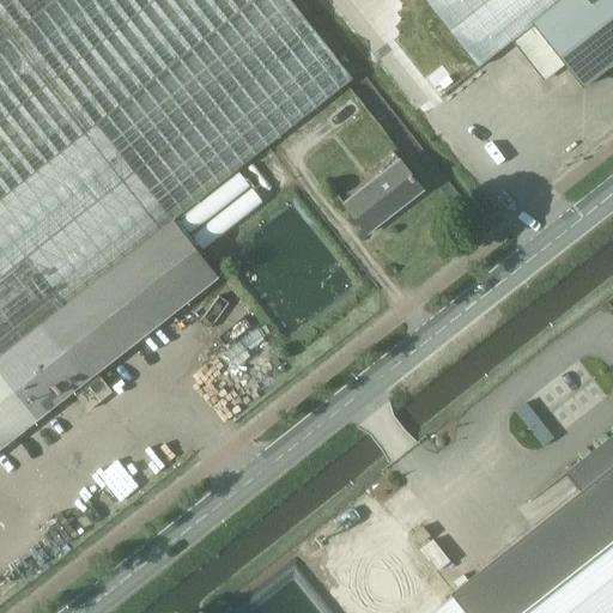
[(0,0),(0,357),(174,220),(352,78),(290,0),(0,0)]
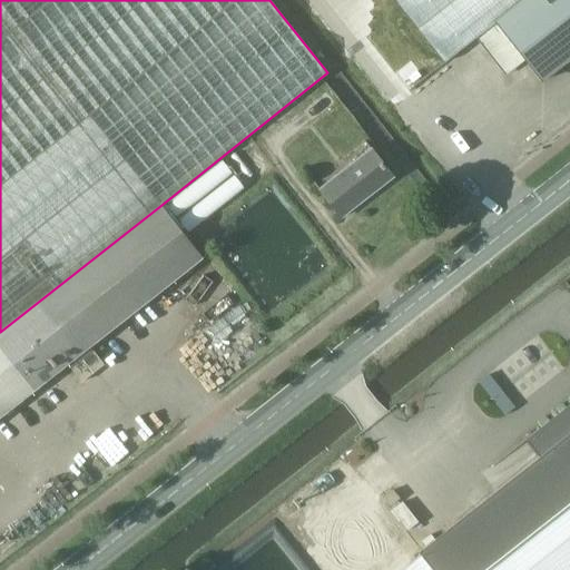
[(395,0),(445,62),(475,39),(495,22),(523,0),(395,0)]
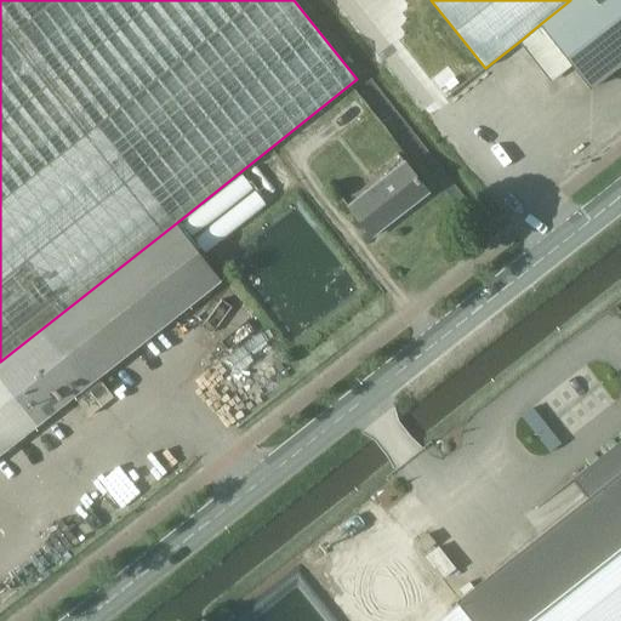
[(620,0),(570,0),(540,24),(592,90),(620,66),(620,0)]
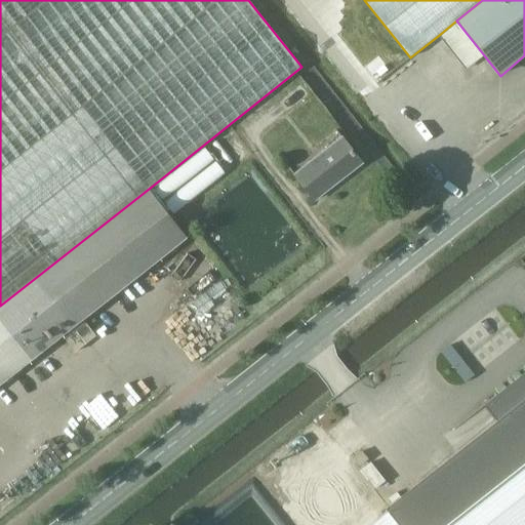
[(286,113),(309,95),(301,85),(278,104),(286,113)]
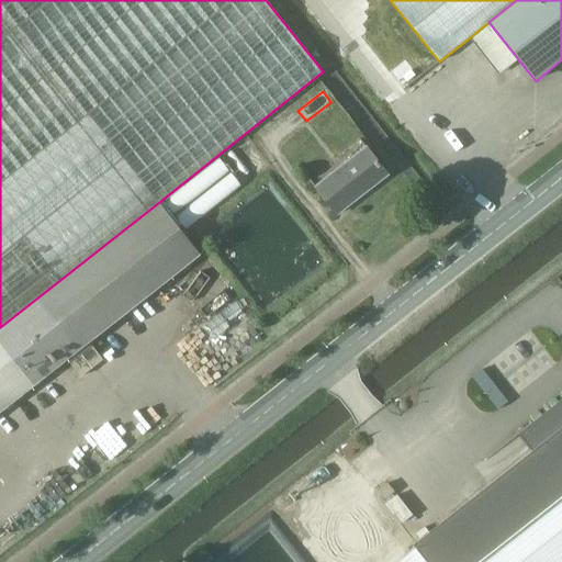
[(366,147),(315,186),(335,212),(386,173),(366,147)]
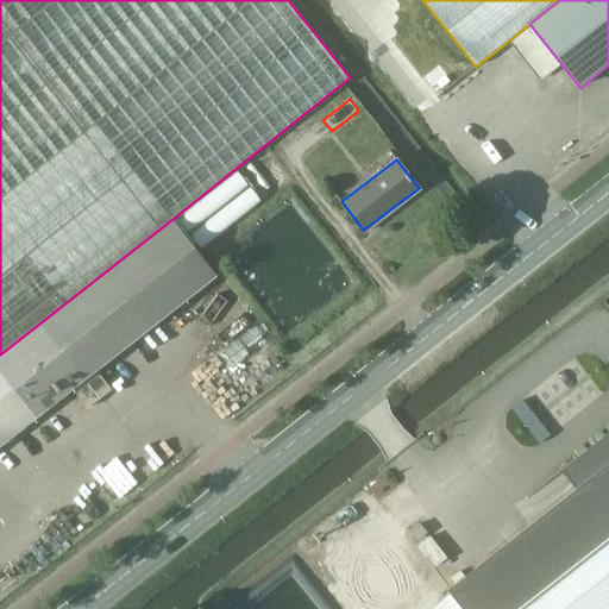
[(0,355),(0,449),(218,277),(173,219),(0,355)]
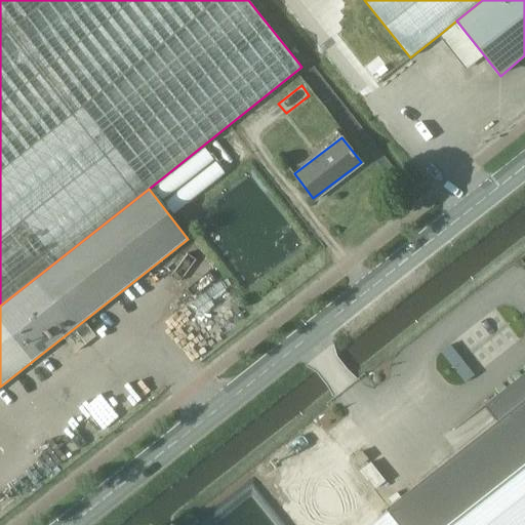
[(398,524),(446,524),(524,463),(524,372),(484,405),(496,421),(386,509),(388,512),(398,524)]
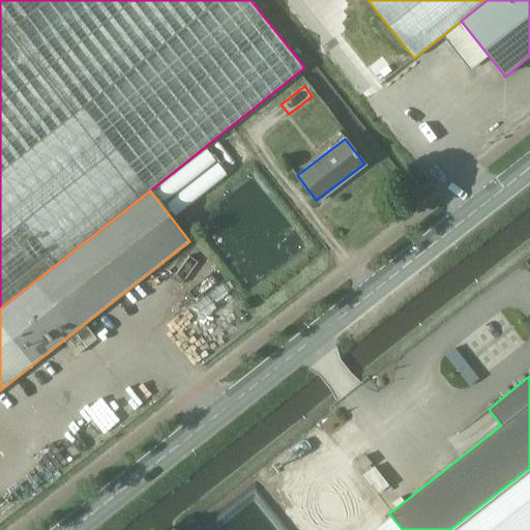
[(372,464),(365,455),(357,463),(363,470),(372,464)]
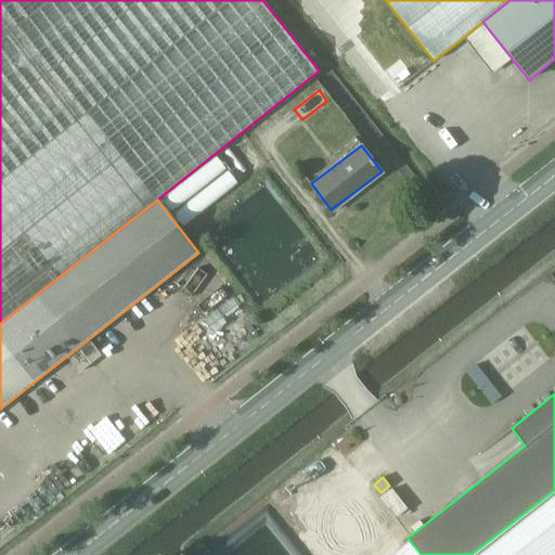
[(397,517),(407,508),(391,489),(382,498),(397,517)]
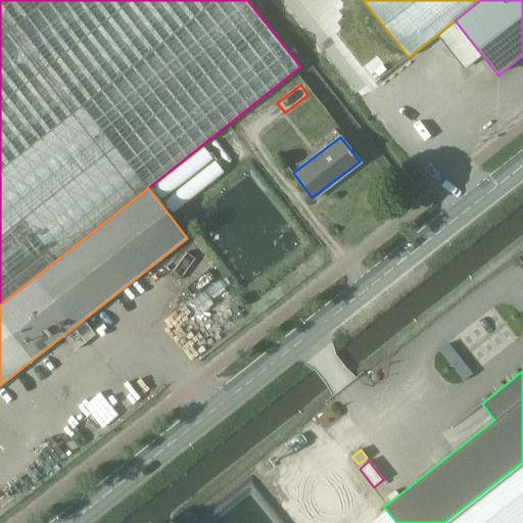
[(522,522),(522,462),(444,522),(396,522),(386,510),(370,522),(522,522)]
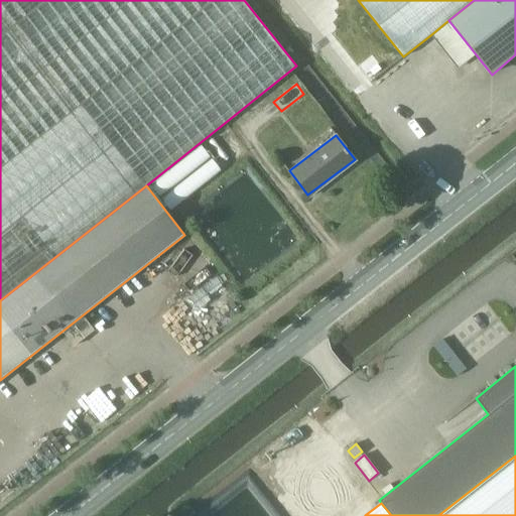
[(345,460),(339,465),(358,491),(365,484),(345,460)]
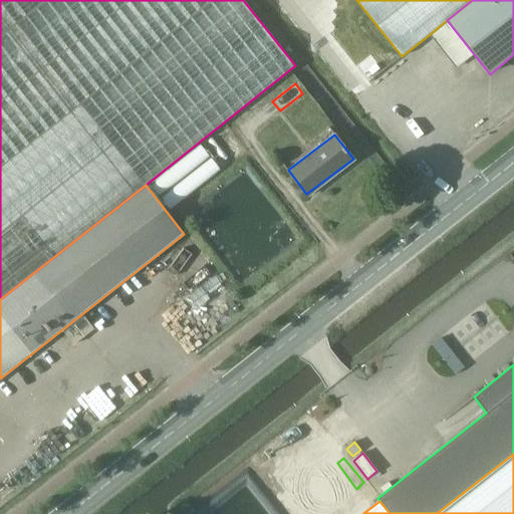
[(328,480),(328,481),(328,483),(328,484),(328,486),(329,487),(331,489),(334,490),(337,490),(339,489),(340,488),(341,488),(341,487),(342,485),(342,483),(342,481),(342,480),(342,479),(340,477),(334,476),(332,476),(330,477),(328,480)]
